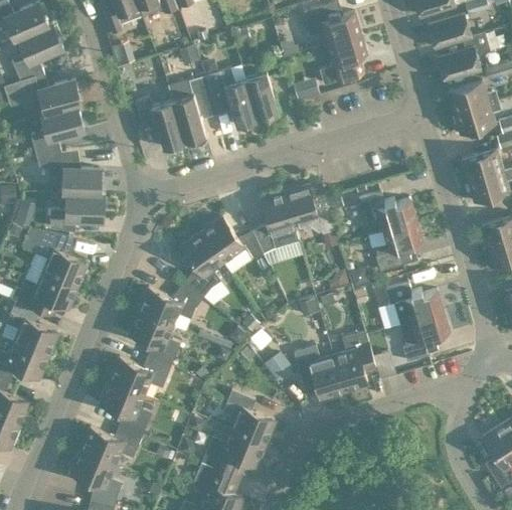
[(141,16),(135,0),(99,0),(111,33),(123,29),(121,24),(141,16)]
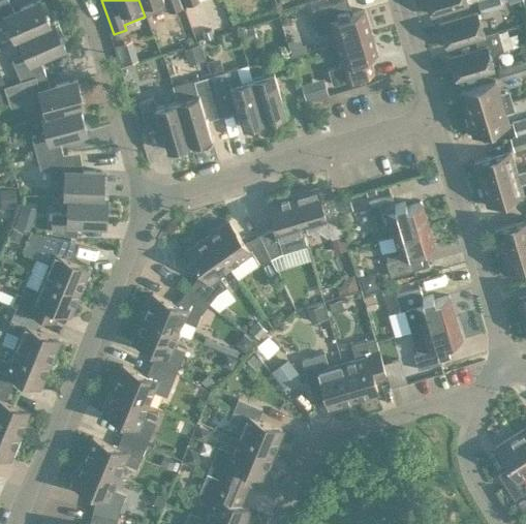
[(138,0),(145,17),(166,9),(168,13),(182,9),(179,0),(138,0)]
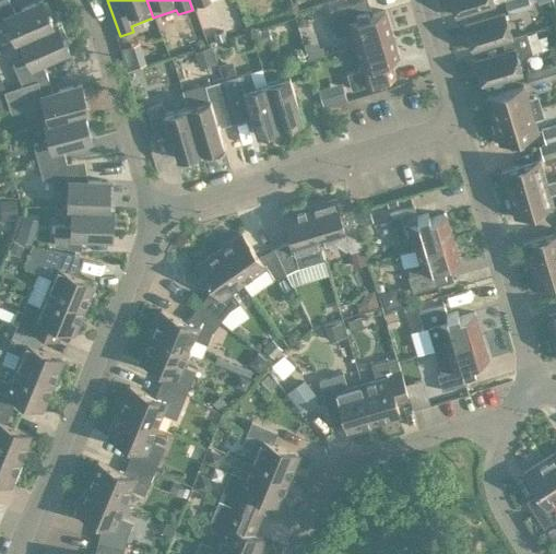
[(449,0),(454,18),(494,7),(492,0),(449,0)]
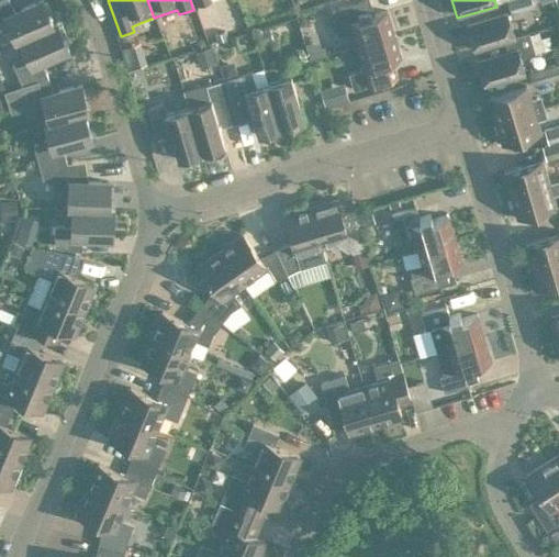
[(517,0),(507,3),(511,17),(533,10),(528,0),(517,0)]
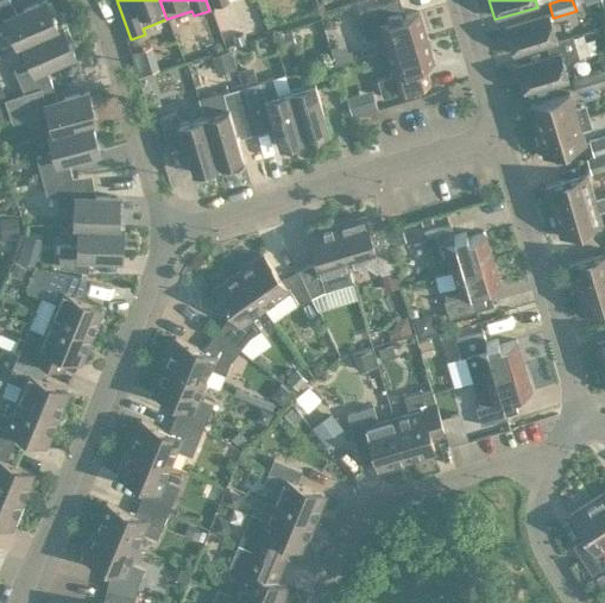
[(17,49),(21,46),(58,30),(57,30),(46,2),(16,17),(8,1),(0,4),(0,23),(5,22),(17,48),(17,49)]
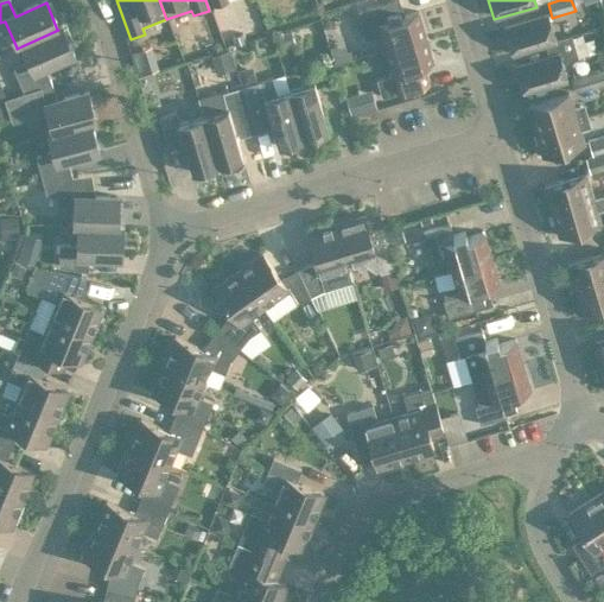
[(380,38),(385,52),(425,40),(418,14),(401,20),(396,2),(357,14),(366,42),(380,38)]
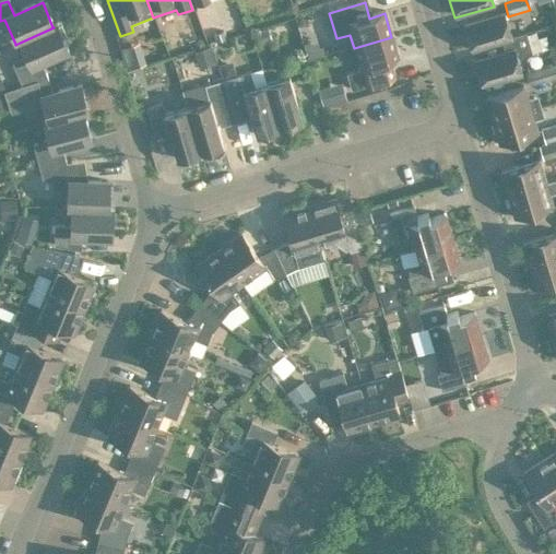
[(472,51),(500,43),(511,40),(504,16),(464,28),(472,51)]
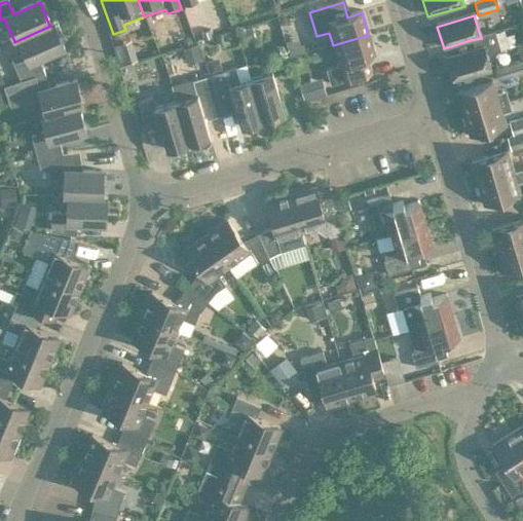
[(19,40),(25,56),(11,62),(20,82),(44,74),(38,60),(64,48),(53,24),(49,26),(50,26),(19,40)]
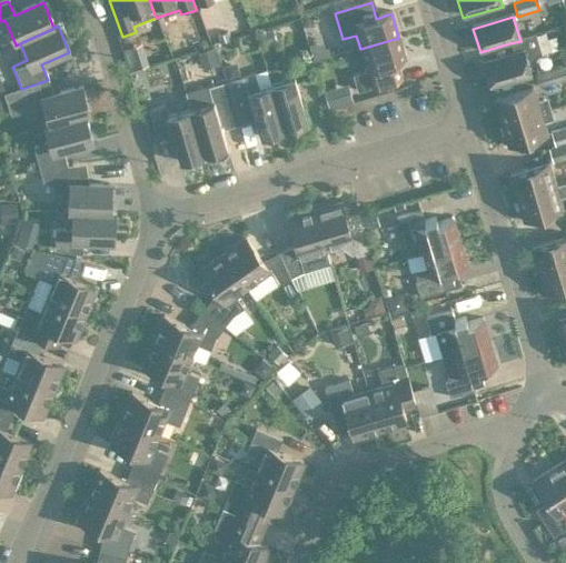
[(535,37),(520,41),(509,43),(514,57),(484,64),(492,89),(530,77),(526,62),(542,58),(535,37)]
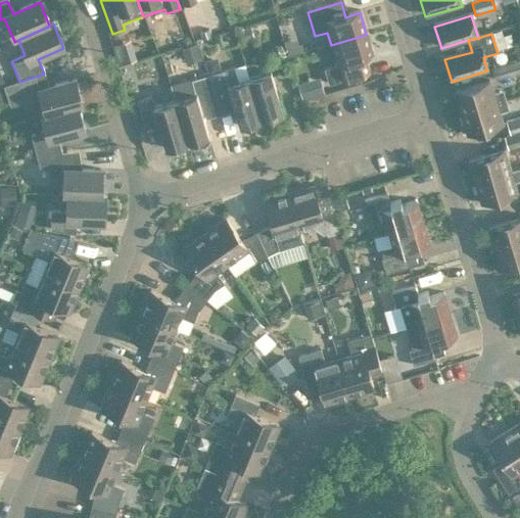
[(373,56),(366,35),(331,45),(337,66),(325,71),(330,86),(370,74),(366,59),(373,56)]
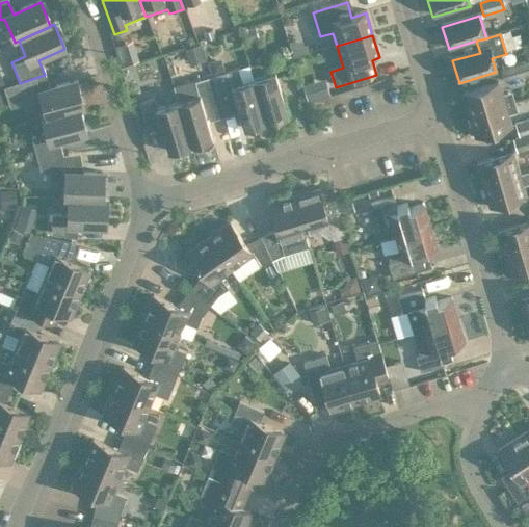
[(528,38),(520,41),(523,52),(528,50),(528,38)]
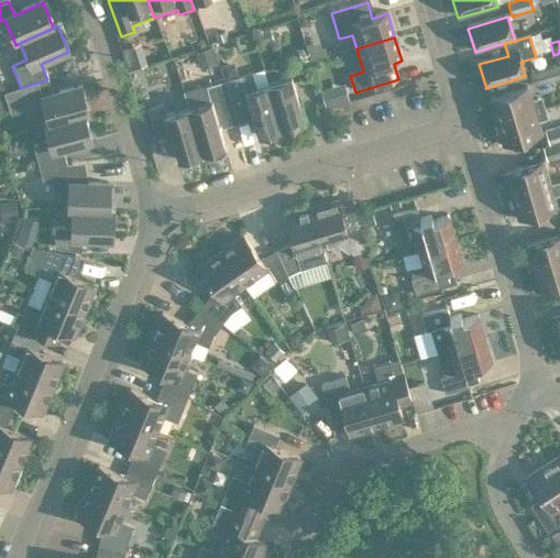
[(534,88),(559,80),(559,67),(530,76),(534,88)]
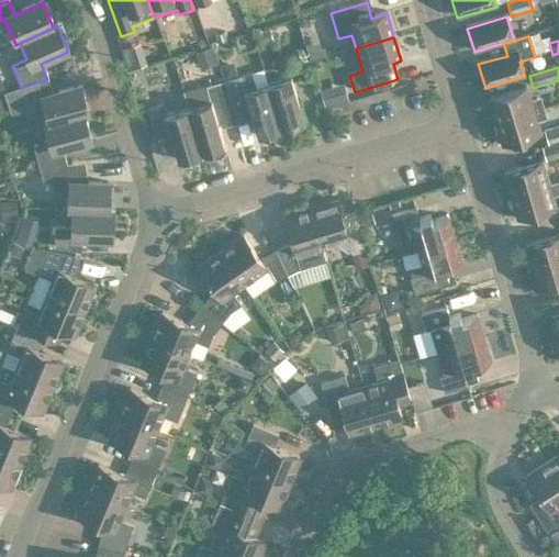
[(281,131),(267,86),(245,92),(241,78),(237,79),(223,84),(233,115),(249,110),(257,138),(281,131)]
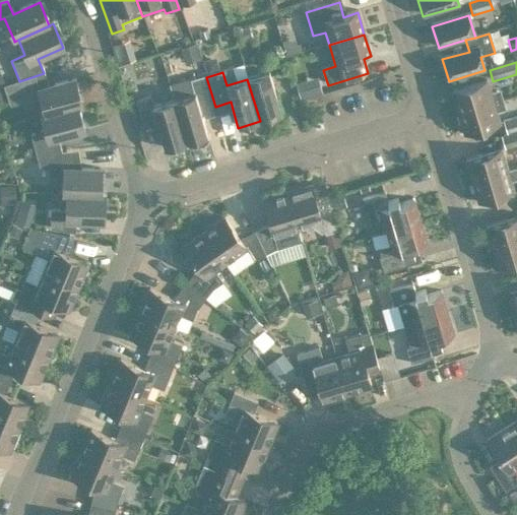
[(41,99),(45,115),(78,106),(78,107),(82,106),(75,80),(48,88),(44,73),(19,81),(25,103),(41,99)]
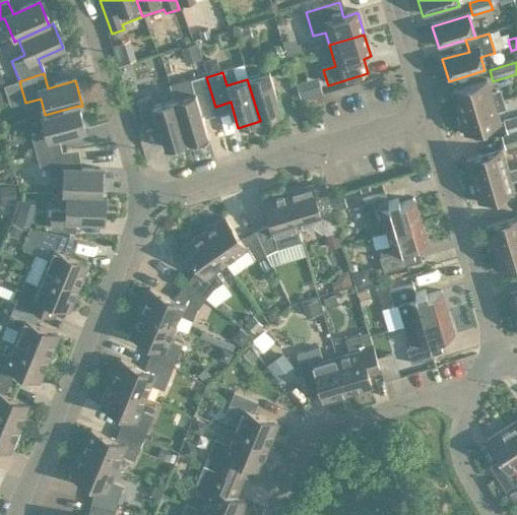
[(247,79),(260,121),(281,115),(269,73),(247,79)]
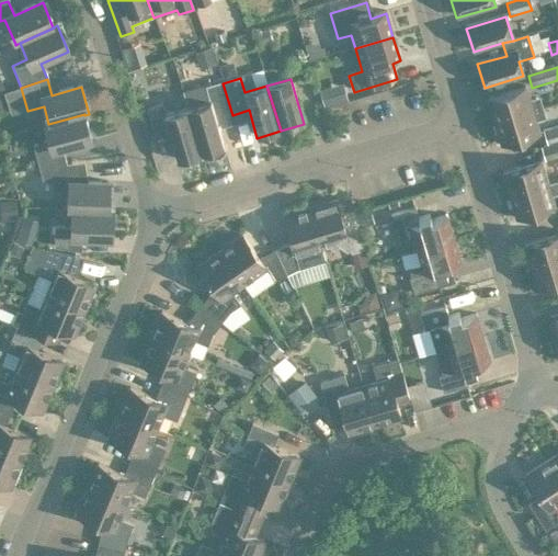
[(188,110),(201,155),(202,160),(206,161),(209,161),(219,158),(223,156),(225,152),(215,120),(232,115),(223,83),(205,89),(209,103),(188,110)]
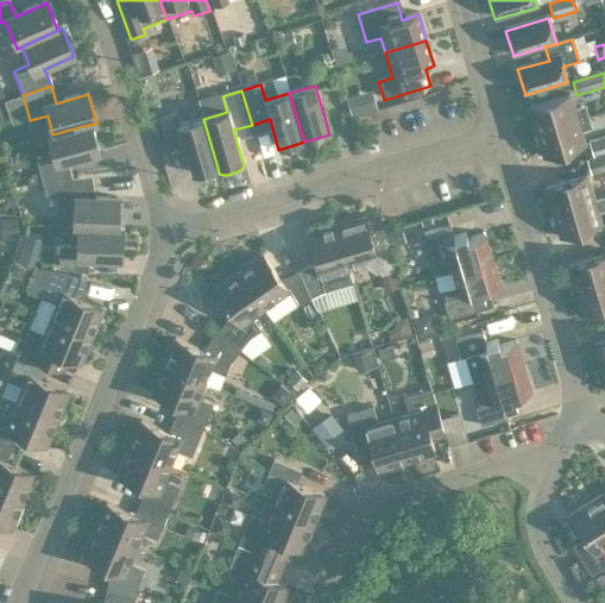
[(536,134),(587,119),(584,107),(573,111),(569,96),(529,108),(536,134)]
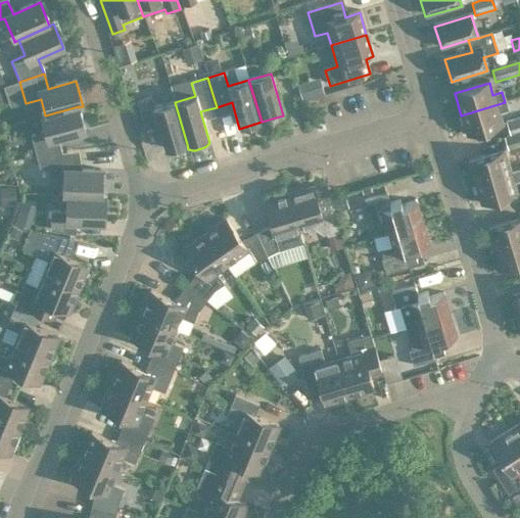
[(164,150),(187,144),(175,102),(153,108),(151,99),(137,103),(145,129),(157,125),(164,150)]
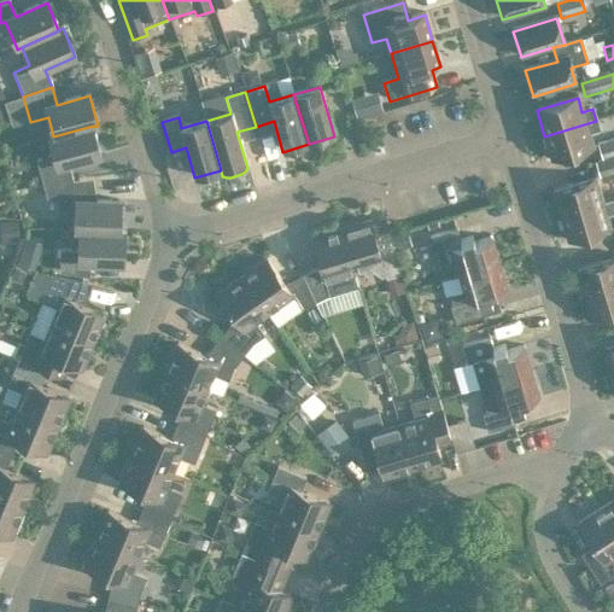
[(596,121),(544,137),(553,162),(594,150),(589,135),(600,132),(596,121)]
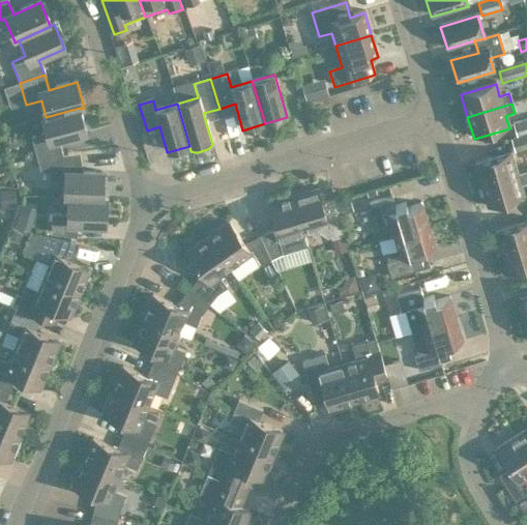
[(37,161),(63,156),(59,141),(86,134),(80,109),(80,108),(46,117),(41,118),(47,135),(31,139),(37,161)]
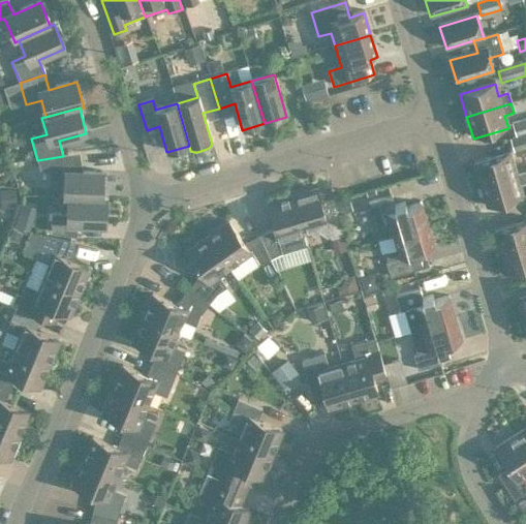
[(525,121),(514,125),(518,137),(525,134),(525,121)]
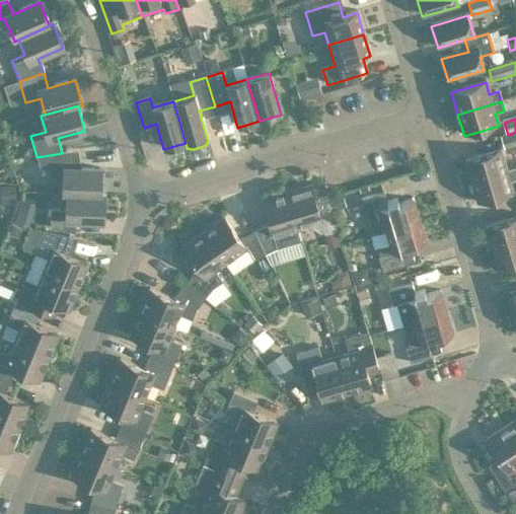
[(506,150),(515,147),(515,134),(502,138),(506,150)]
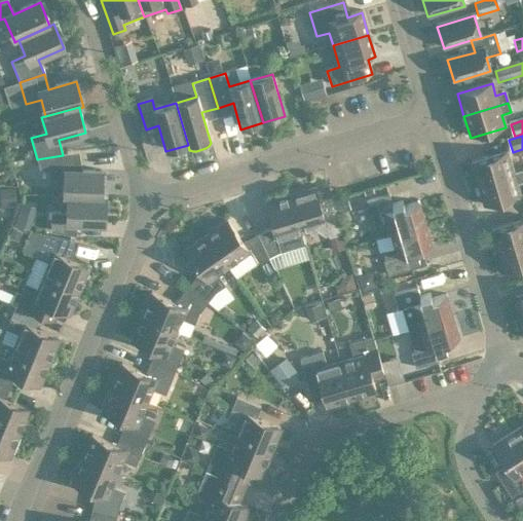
[(478,185),(513,175),(507,152),(471,162),(478,185)]
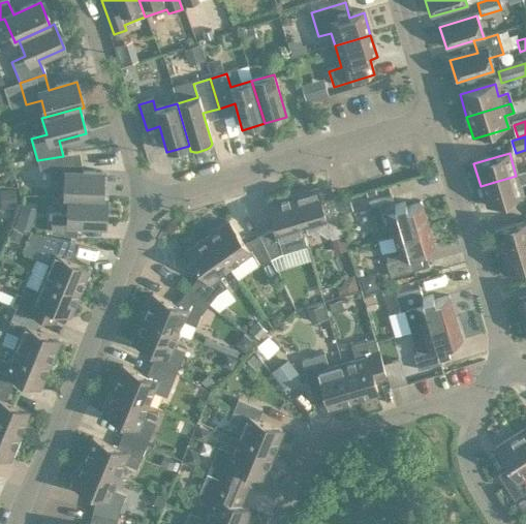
[(67,198),(102,199),(103,174),(67,173),(63,156),(37,160),(40,173),(49,173),(64,174),(64,182),(63,198),(64,199),(67,199),(67,198)]
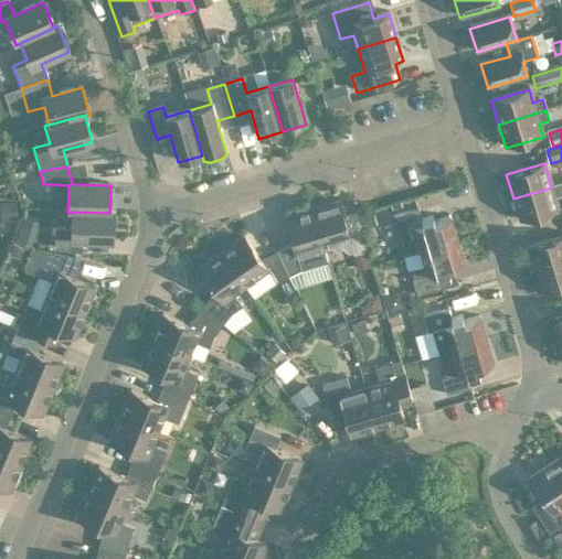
[(551,187),(513,199),(520,222),(558,211),(554,197),(561,195),(561,184),(551,187)]
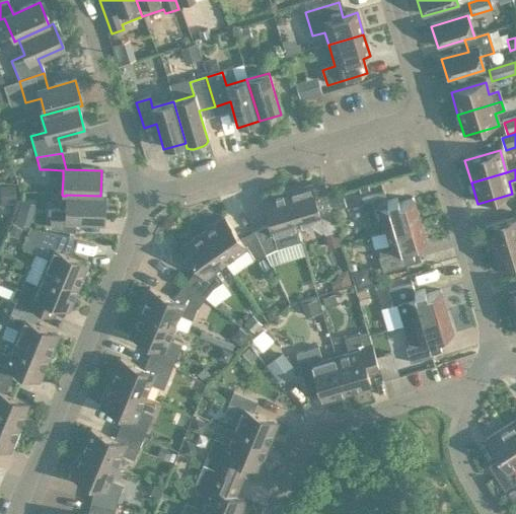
[(287,194),(297,229),(320,222),(324,236),(338,232),(323,185),(311,188),(311,187),(287,194)]
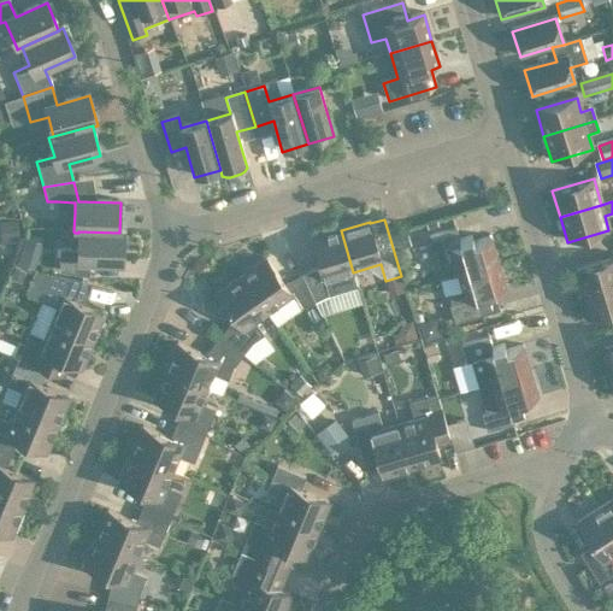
[(302,277),(316,304),(329,298),(324,281),(353,272),(341,230),(312,239),(320,269),(302,277)]
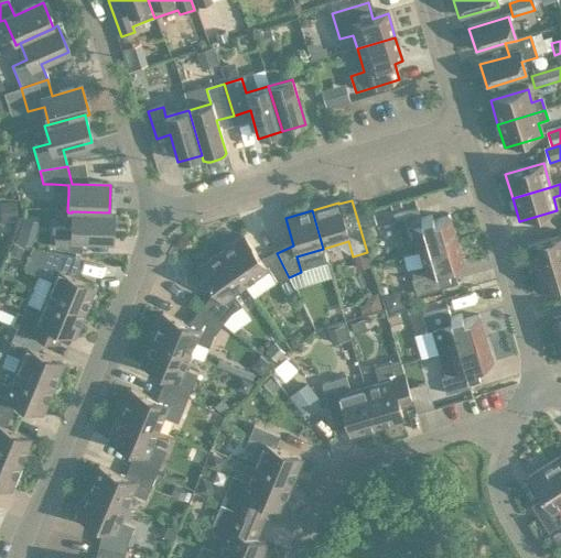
[(411,230),(418,253),(456,242),(449,219),(433,223),(432,218),(421,221),(418,210),(392,218),(397,234),(411,230)]
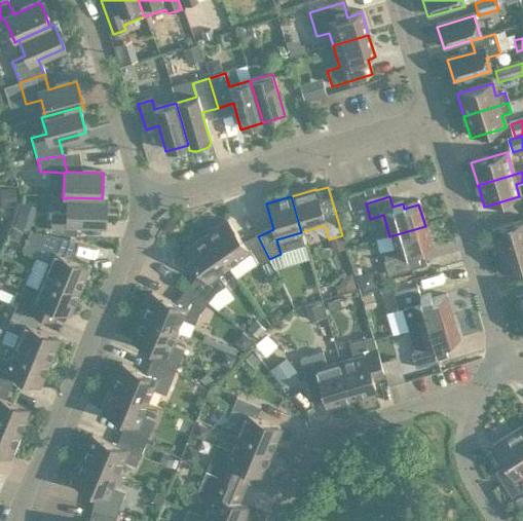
[(67,197),(67,198),(67,215),(51,214),(50,222),(50,233),(76,237),(77,224),(105,224),(106,198),(102,198),(67,197)]
